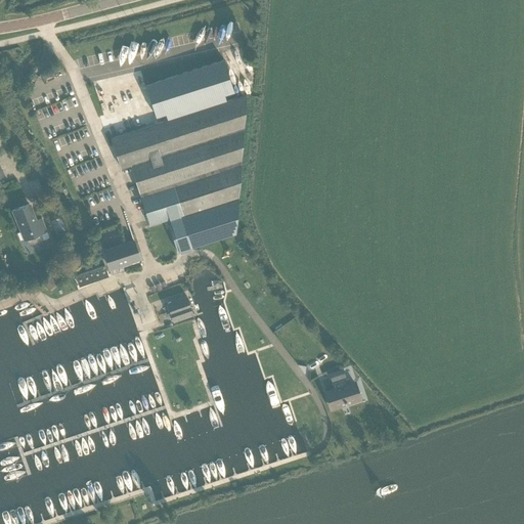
[(224,60),(146,85),(157,117),(160,116),(162,121),(232,98),(230,93),(234,91),(224,60)]
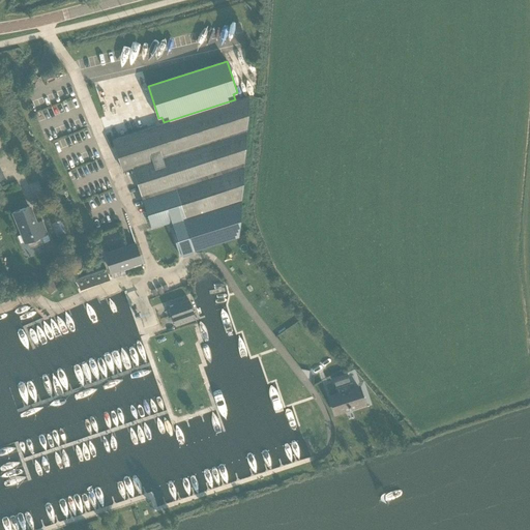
[(126,89),(144,88),(144,81),(125,81),(126,89)]
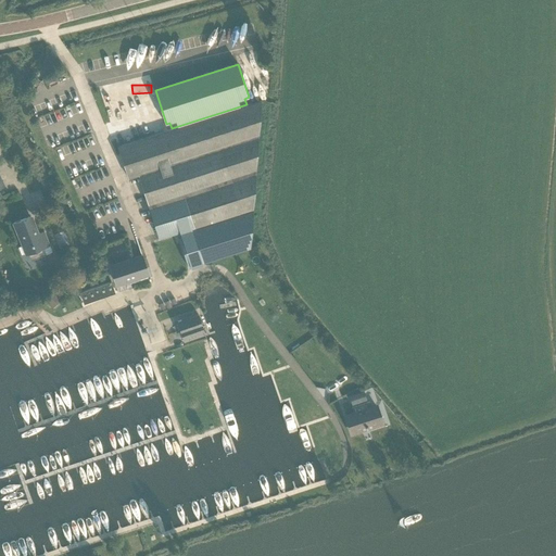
[(106,95),(109,101),(122,97),(119,90),(106,95)]
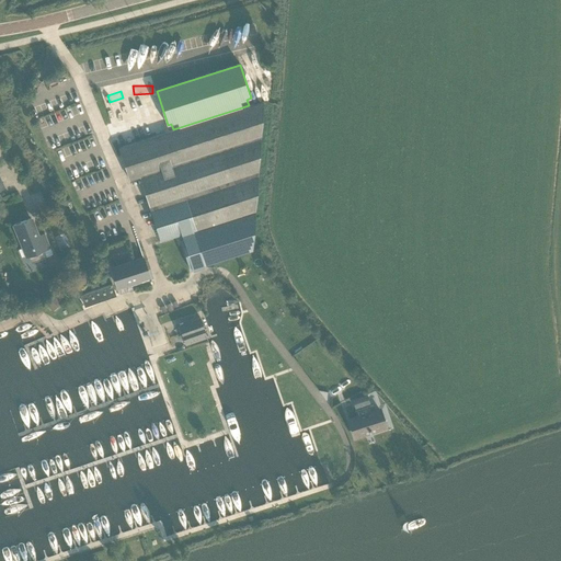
[(250,244),(252,243),(263,102),(119,148),(129,180),(140,176),(161,241),(179,235),(190,271),(238,254),(252,250),(250,244)]
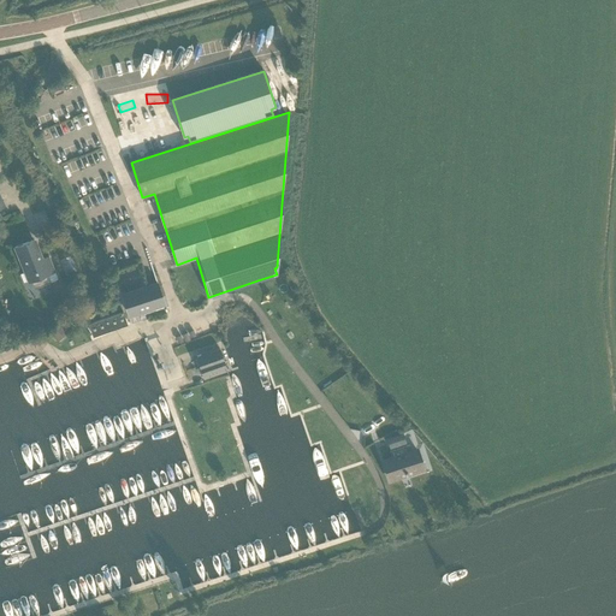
[(138,155),(150,149),(146,140),(134,147),(138,155)]
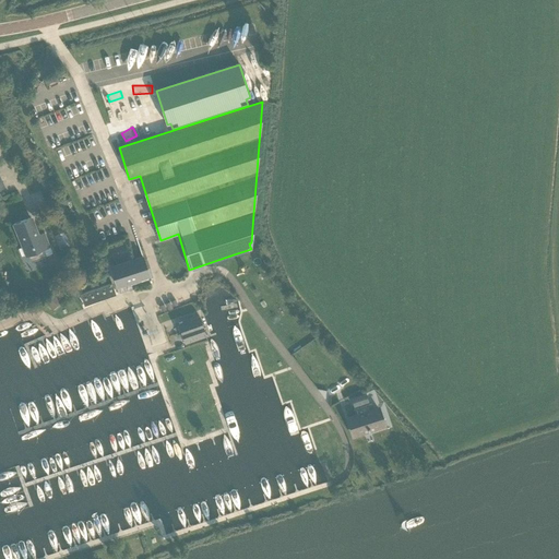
[(79,154),(78,144),(66,145),(66,150),(61,150),(62,154),(79,154)]
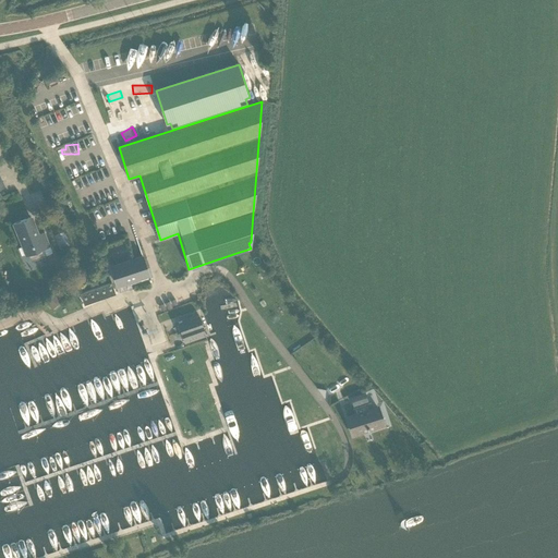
[(29,218),(28,218),(13,225),(25,255),(49,245),(44,232),(36,234),(29,218)]
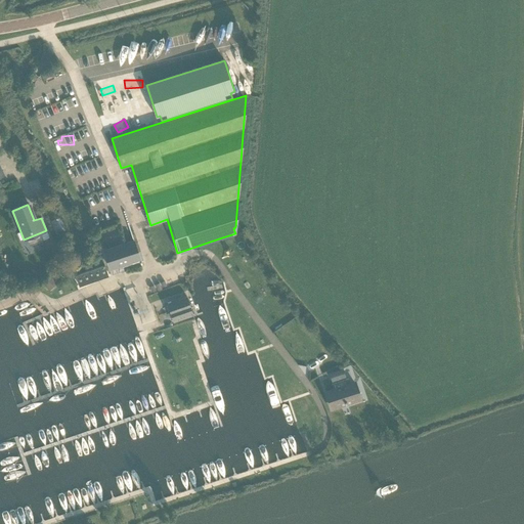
[(95,242),(118,237),(116,225),(93,229),(95,242)]
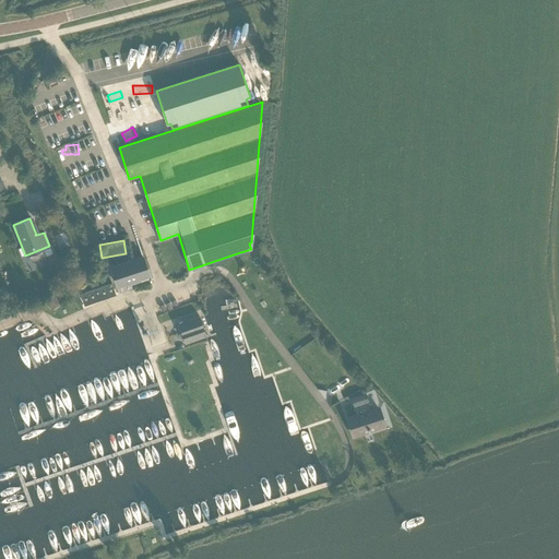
[(117,286),(149,275),(143,257),(110,268),(117,286)]
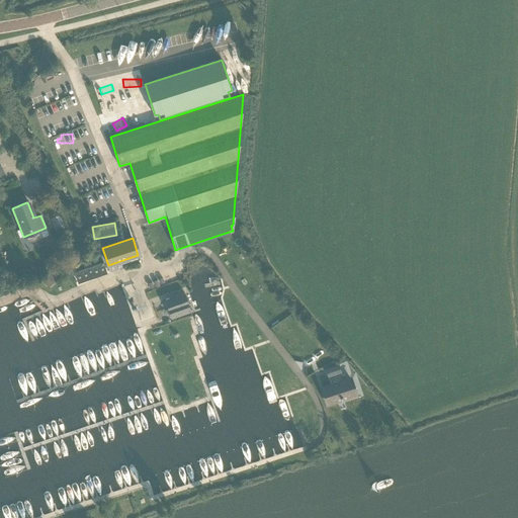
[(75,272),(78,282),(106,272),(103,262),(75,272)]
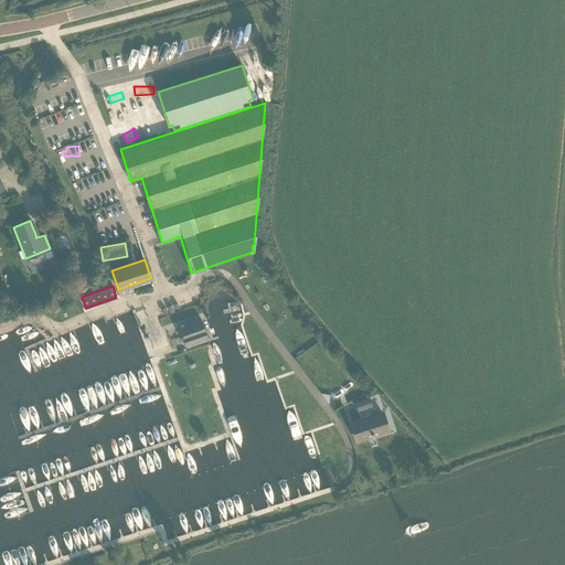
[(53,297),(44,306),(52,313),(61,306),(53,297)]
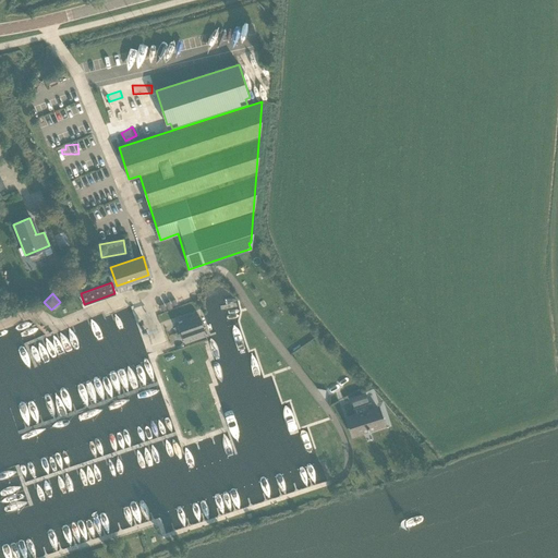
[(178,323),(181,332),(202,325),(198,316),(178,323)]
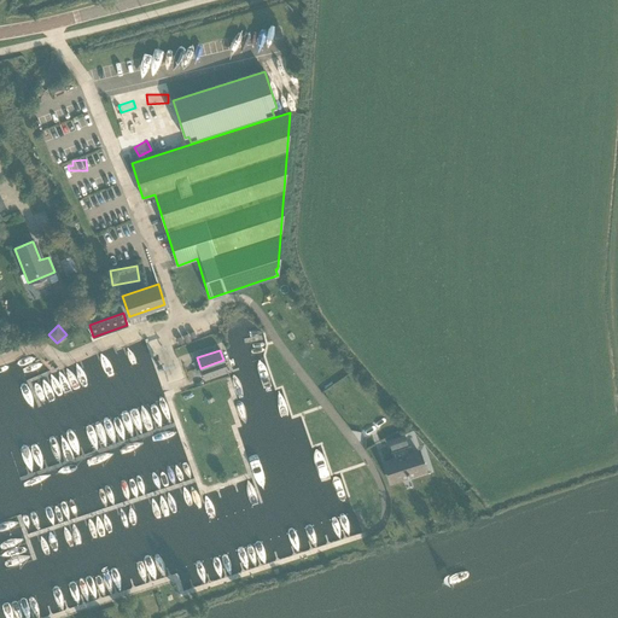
[(223,360),(200,368),(204,378),(227,371),(223,360)]
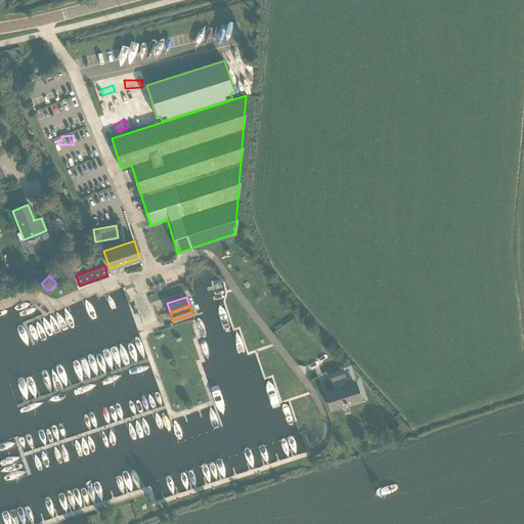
[(343,368),(329,374),(332,382),(345,377),(343,368)]
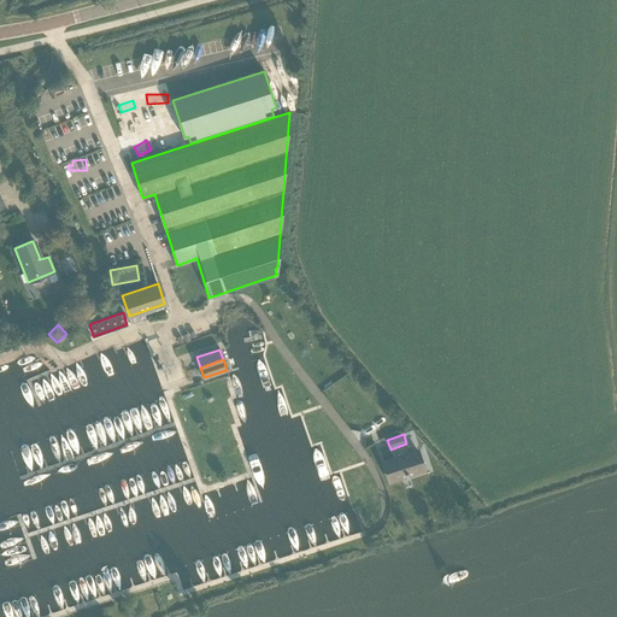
[(381,442),(364,451),(368,457),(383,448),(381,442)]
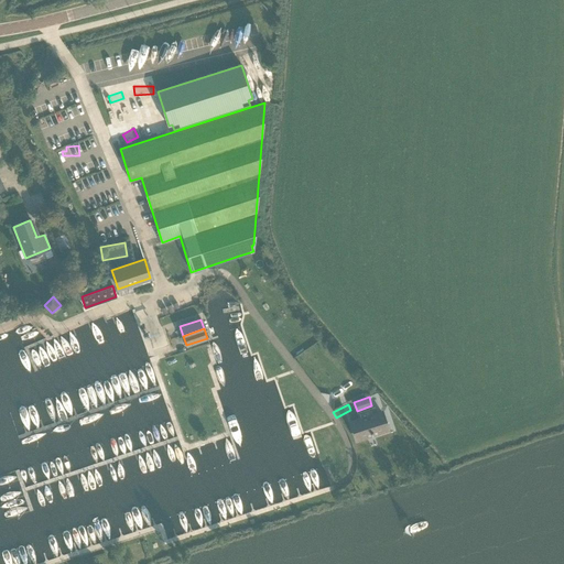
[(351,425),(357,441),(367,437),(366,433),(387,426),(383,414),(375,418),(372,408),(357,413),(359,420),(360,419),(361,422),(351,425)]
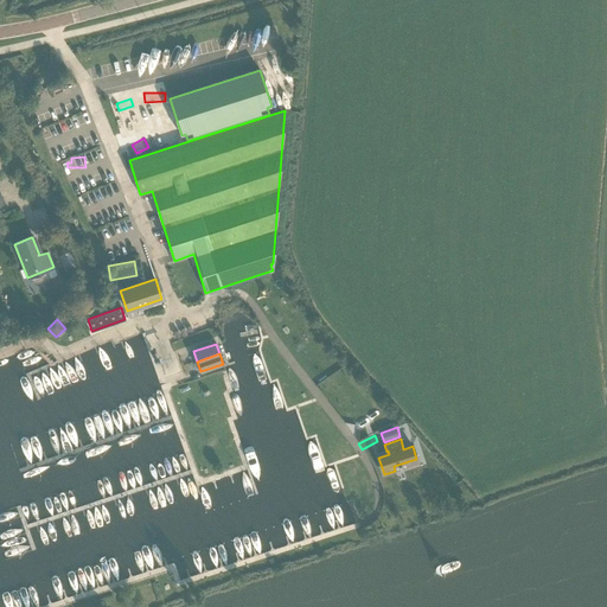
[(135,600),(148,596),(146,588),(133,592),(135,600)]
